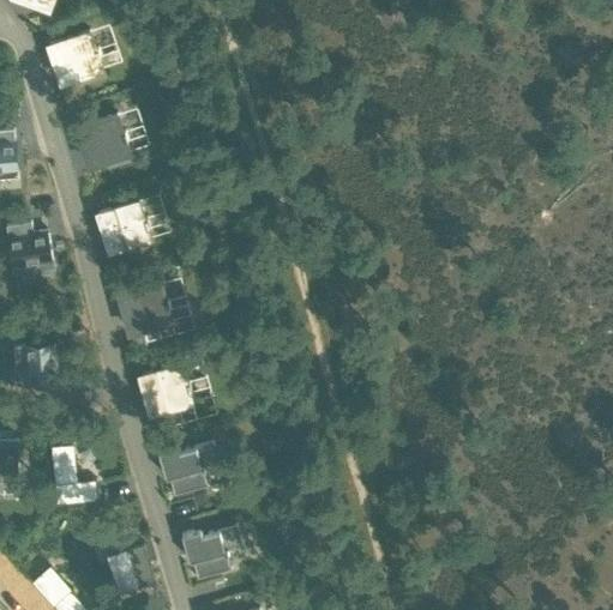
[(91,31),(52,46),(64,82),(104,68),(101,59),(103,59),(100,49),(97,49),(91,31)]
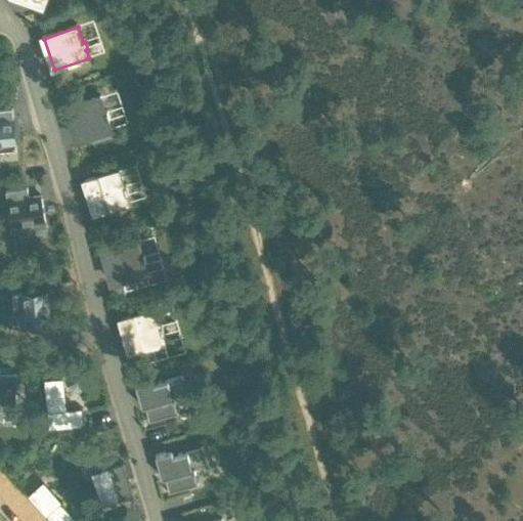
[(113,44),(96,51),(100,61),(117,54),(113,44)]
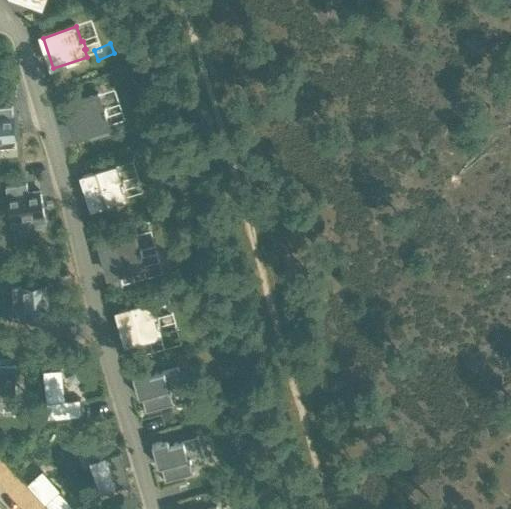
[(1,48),(0,52),(0,56),(18,61),(20,52),(1,48)]
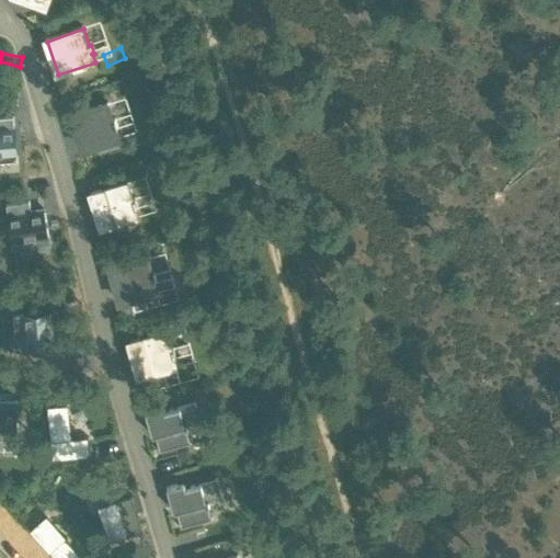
[(0,79),(19,83),(21,72),(0,67),(0,79)]
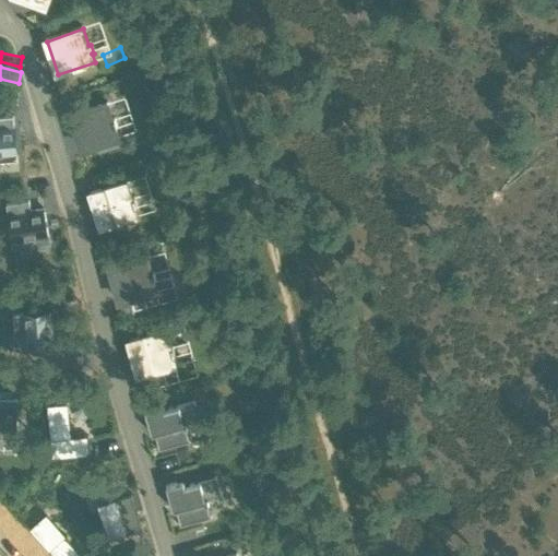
[(108,105),(71,117),(82,151),(119,139),(117,130),(118,130),(116,121),(114,121),(108,105)]
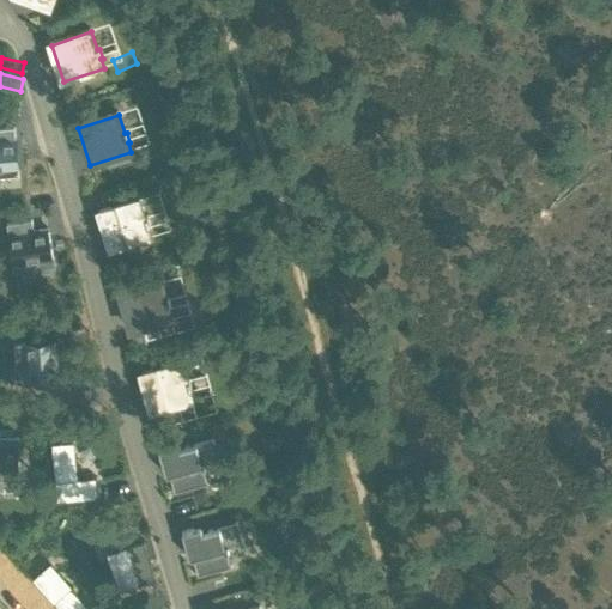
[(0,171),(19,171),(16,131),(0,131),(0,171)]
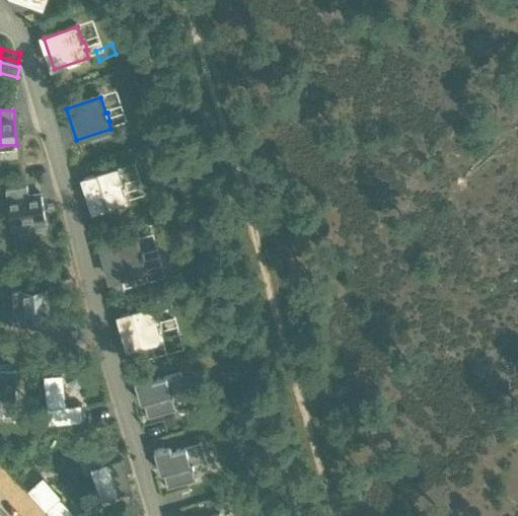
[(119,170),(84,181),(94,212),(129,202),(126,194),(128,193),(126,186),(124,186),(119,170)]
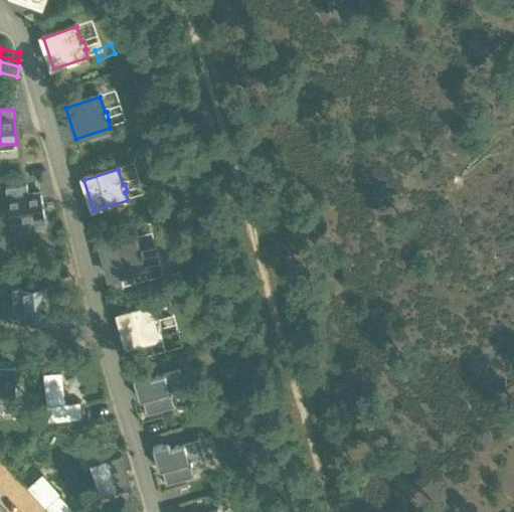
[(41,193),(29,195),(27,187),(6,190),(12,224),(45,219),(41,193)]
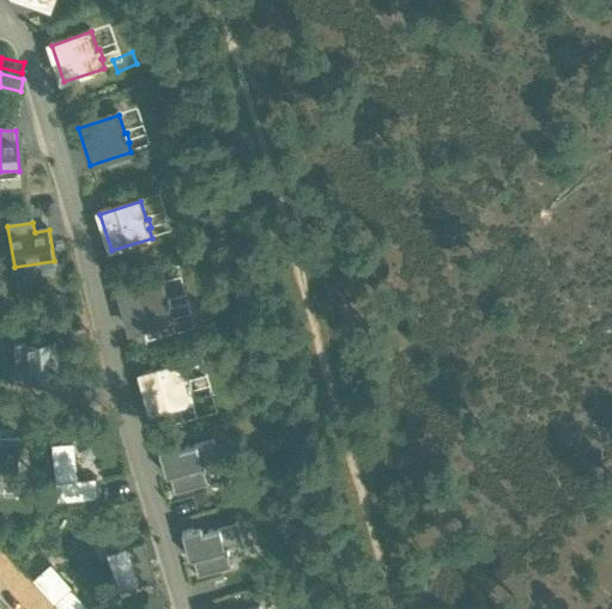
[(157,248),(182,243),(180,229),(155,232),(157,248)]
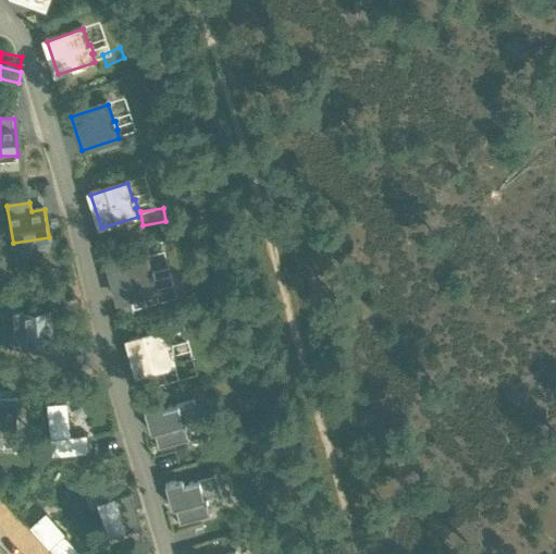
[(147,258),(110,268),(120,302),(157,292),(155,283),(157,283),(155,274),(152,274),(147,258)]
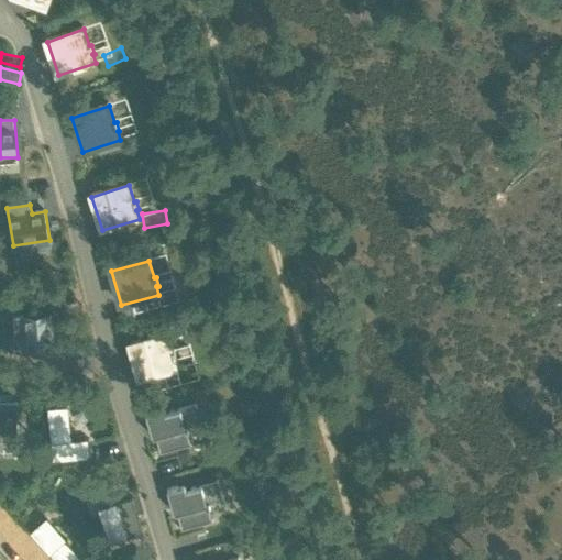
[(52,317),(14,320),(17,342),(28,341),(29,354),(31,354),(35,353),(44,353),(62,351),(59,332),(54,333),(52,317)]
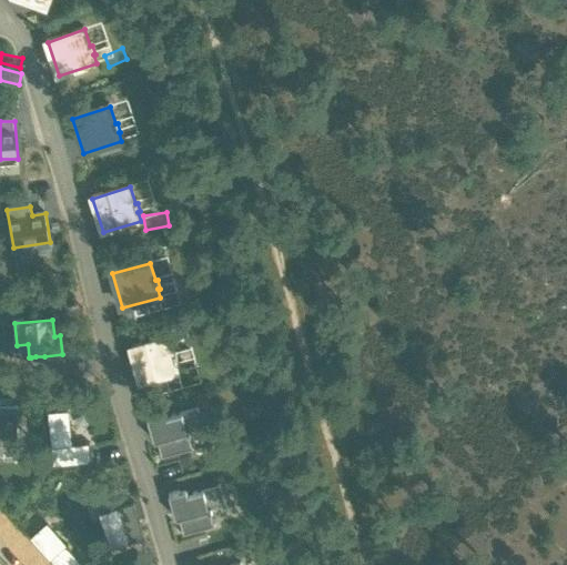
[(170,338),(131,349),(141,383),(179,373),(176,364),(179,363),(176,354),(174,355),(170,338)]
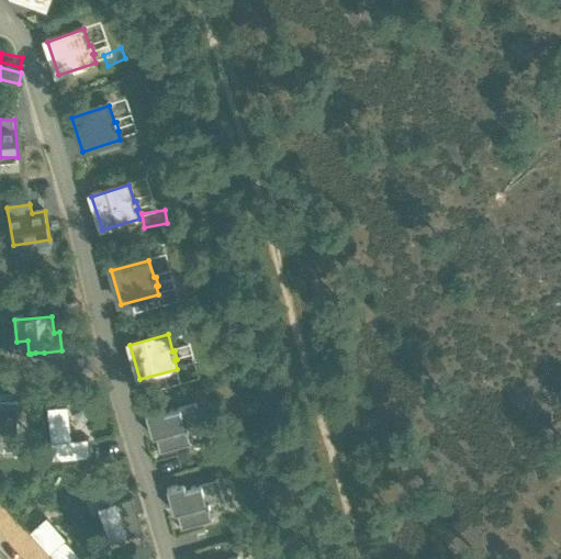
[(0,442),(15,442),(15,404),(0,404),(0,442)]
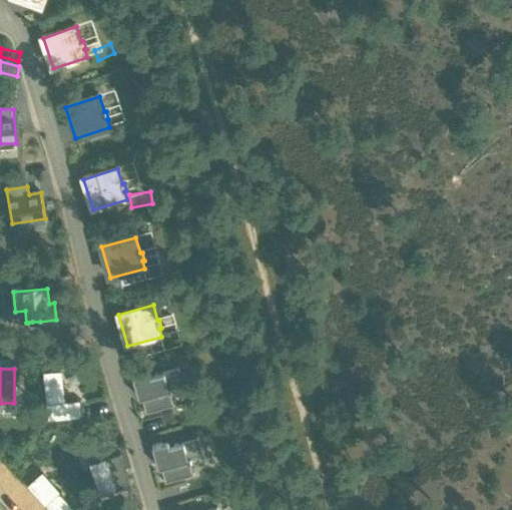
[(149,373),(133,378),(140,402),(142,401),(146,415),(175,407),(171,393),(184,389),(179,371),(151,378),(149,373)]
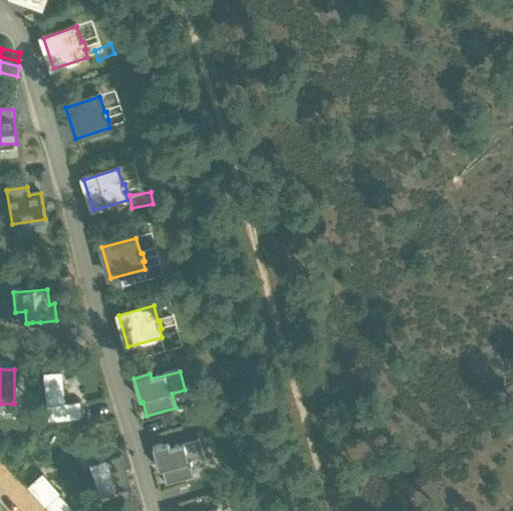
[(62,373),(44,375),(48,423),(82,420),(80,404),(64,405),(62,373)]
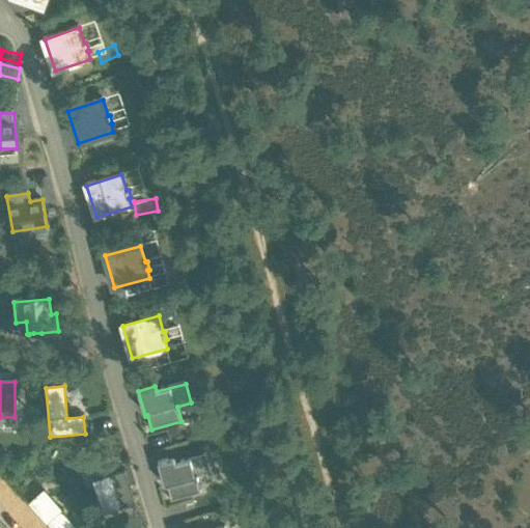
[(174,459),(159,463),(165,488),(168,488),(171,502),(201,494),(197,478),(211,474),(205,455),(176,464),(174,459)]
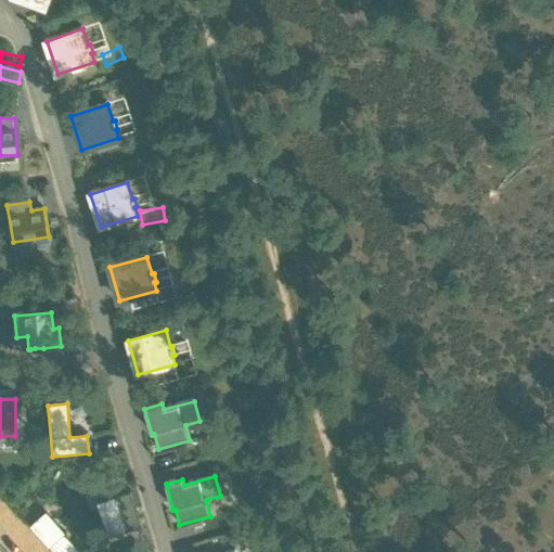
[(129,493),(98,503),(107,536),(140,526),(129,493)]
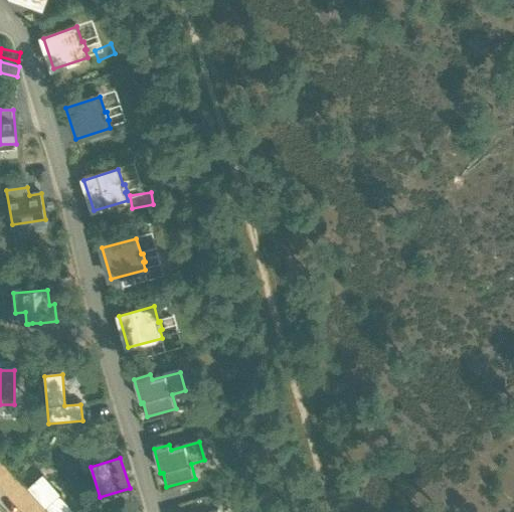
[(42,476),(28,489),(47,511),(71,511),(58,496),(59,495),(42,476)]
